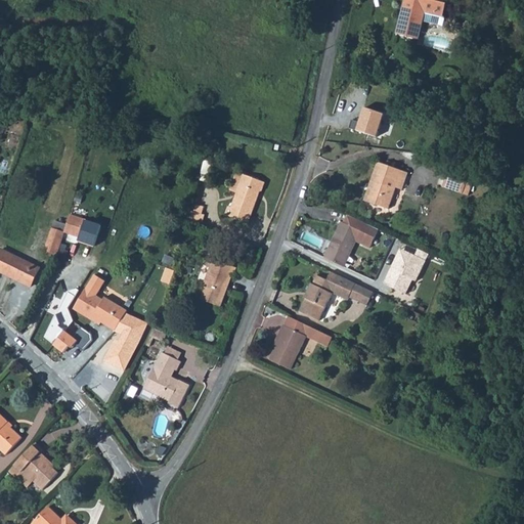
[(446,17),(448,3),(442,1),(435,0),(412,0),(411,7),(406,7),(400,35),(422,39),(426,23),(446,27),(447,20),(446,17)]
